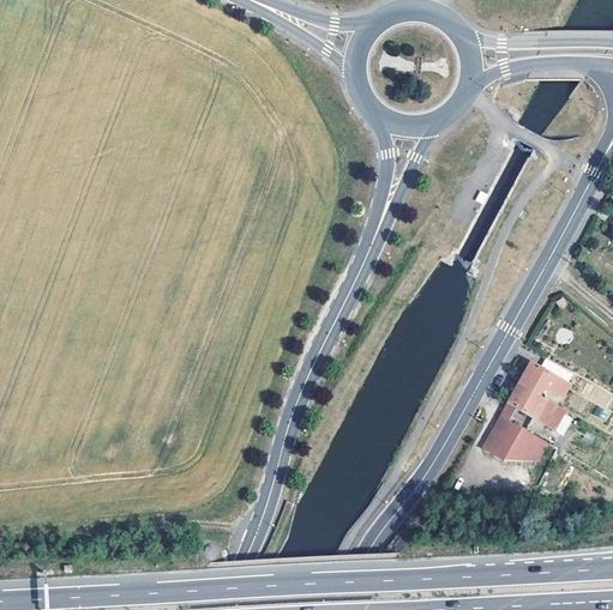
[(541,366),(532,361),(521,380),(558,400),(569,382),(568,381),(557,375),(562,367),(546,357),(541,366)]
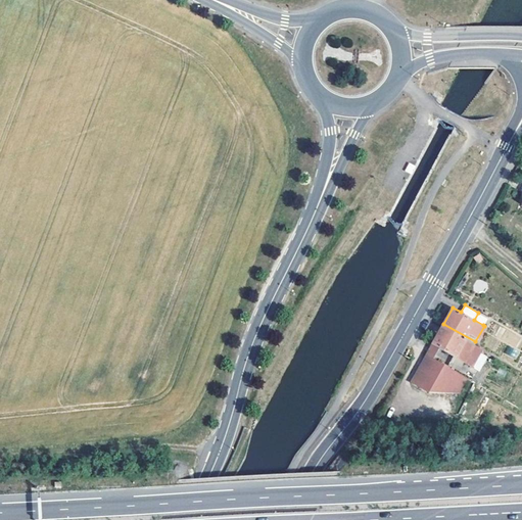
[(487,318),(478,313),(474,320),(483,325),(487,318)]
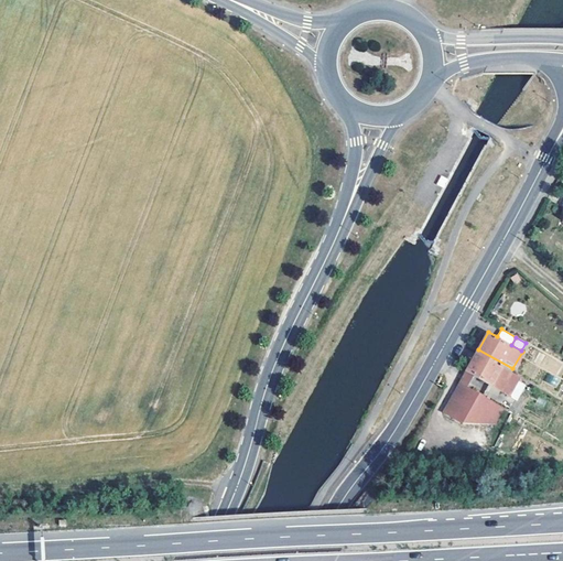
[(478,349),(466,368),(474,373),(509,394),(520,375),(511,369),(512,368),(478,349)]
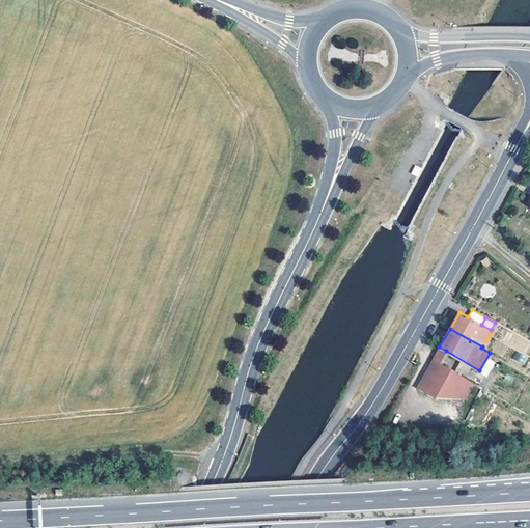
[(446,351),(439,346),(433,358),(439,362),(446,351)]
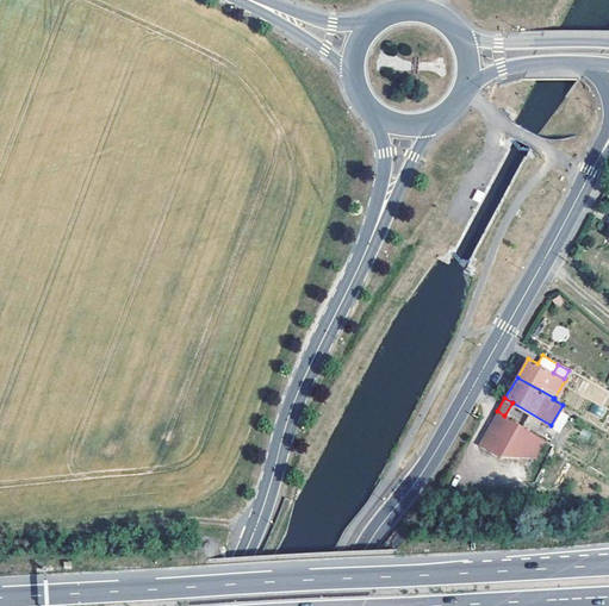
[(544,437),(504,416),(497,411),(479,442),(499,454),(533,455),(544,437)]
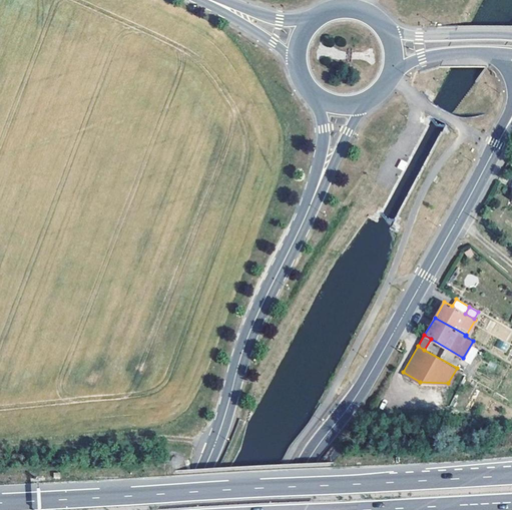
All buildings are outlined.
